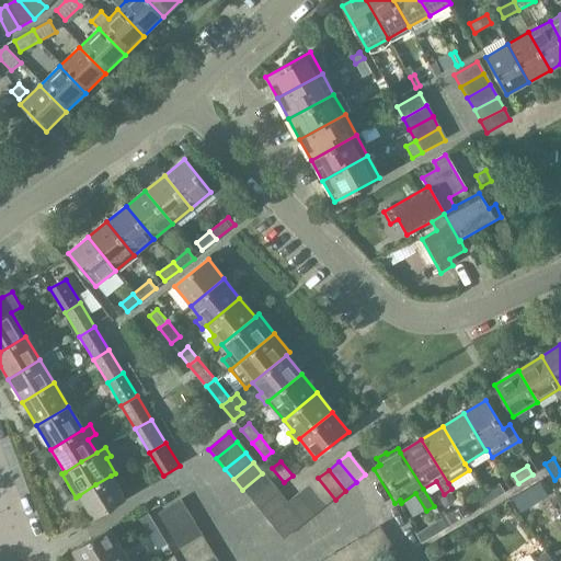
[(242,490),(250,500),(270,483),(262,473),(242,490)]
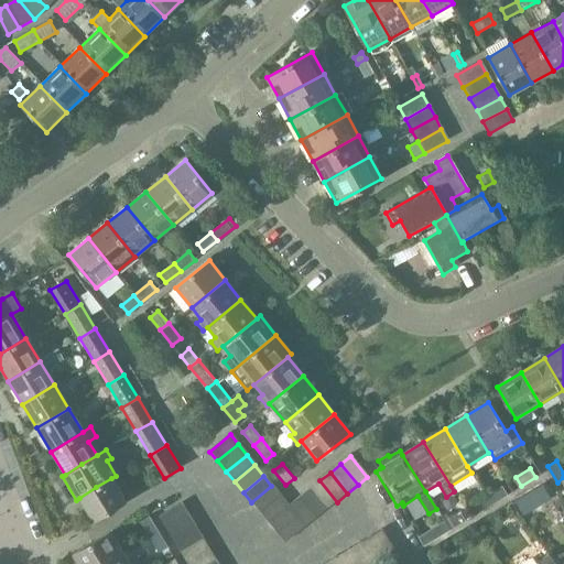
[(111,478),(79,498),(94,522),(126,502),(111,478)]
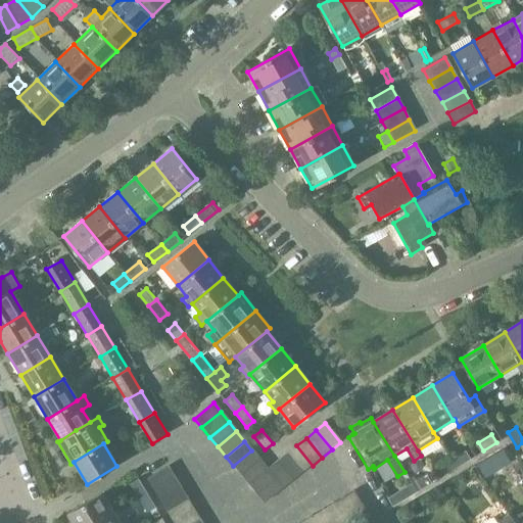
[(286,454),(302,473),(313,466),(296,445),(286,454)]
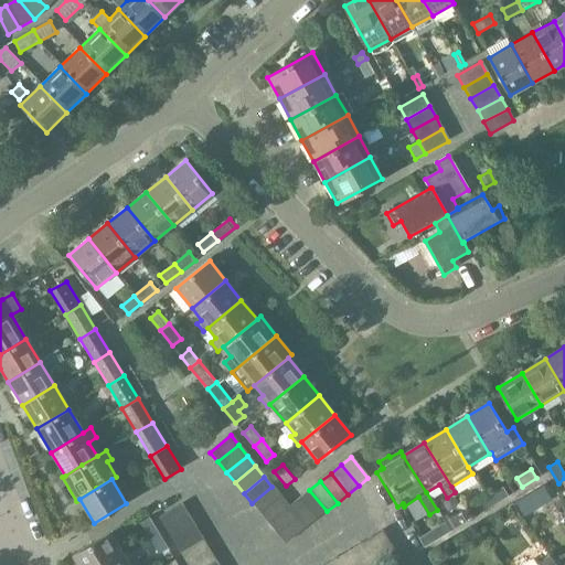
[(503,486),(489,494),(494,504),(509,496),(503,486)]
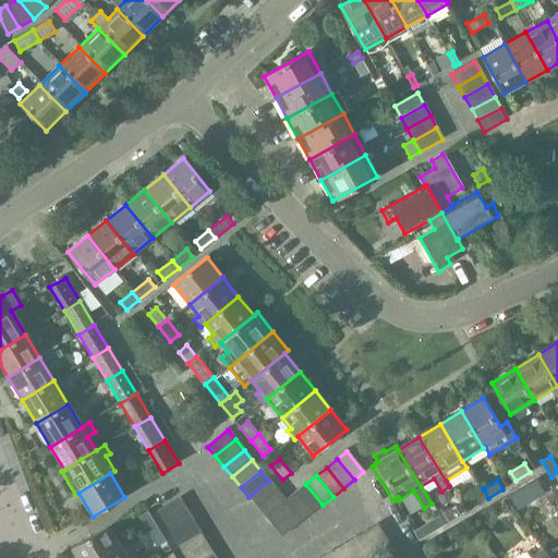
[(268,481),(249,497),(256,507),(277,490),(268,481)]
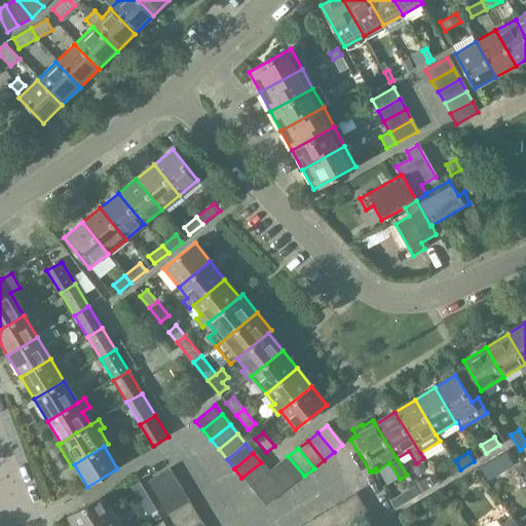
[(278,464),(295,484),(304,476),(288,456),(278,464)]
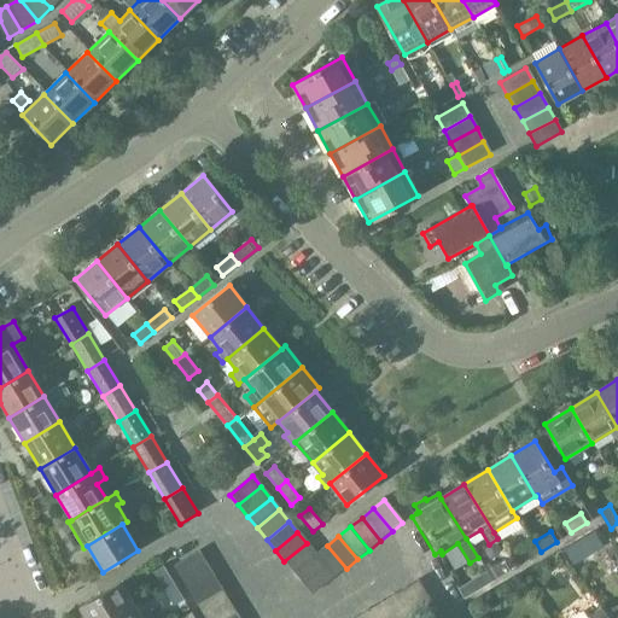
[(541,552),(535,541),(519,551),(525,560),(541,552)]
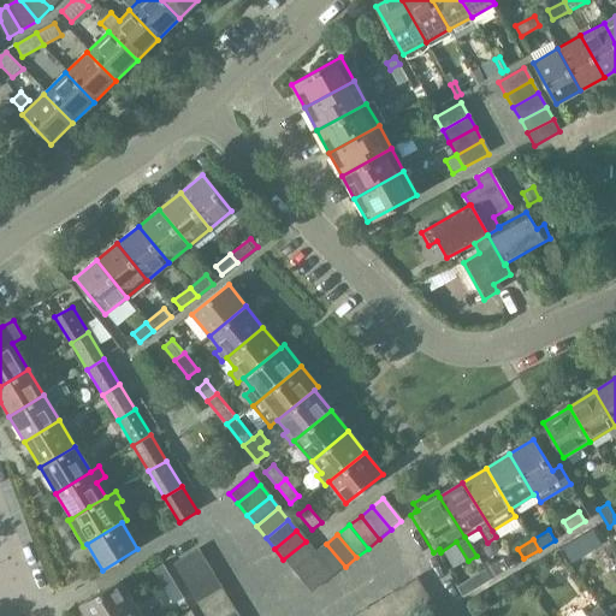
[(306,542),(283,560),(285,562),(292,570),(315,554),(306,542)]
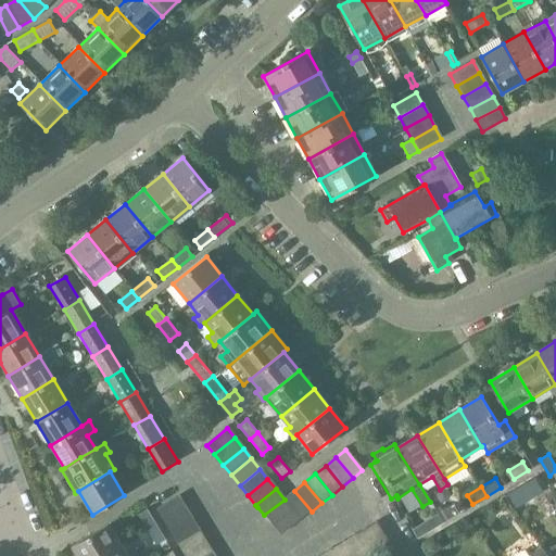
[(516,489),(507,494),(515,508),(525,503),(516,489)]
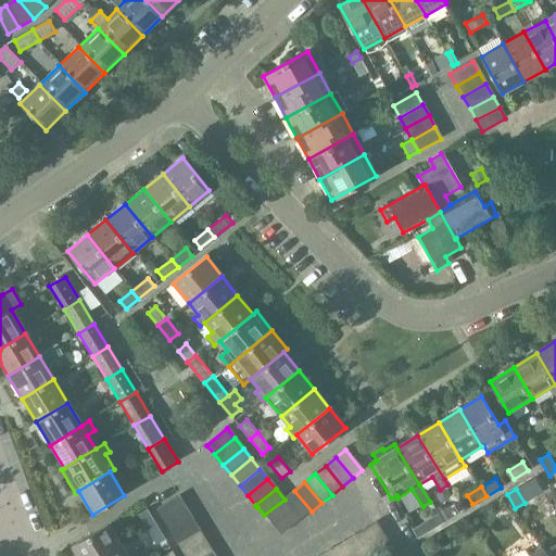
[(293,509),(301,520),(312,512),(294,491),(285,500),(293,509)]
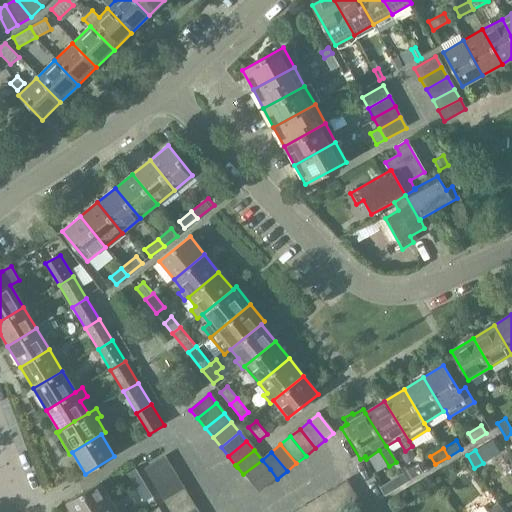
[(144,470),(151,480),(171,467),(165,457),(144,470)]
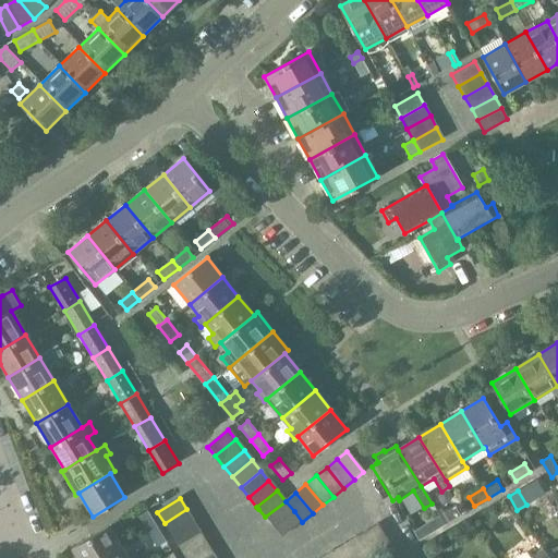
[(265,517),(274,528),(294,511),(286,501),(265,517)]
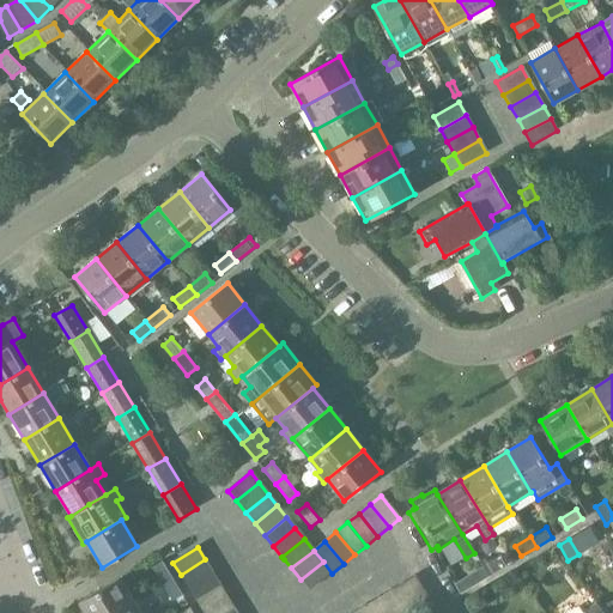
[(484,565),(481,566),(489,577),(490,576),(508,565),(501,554),(484,565)]
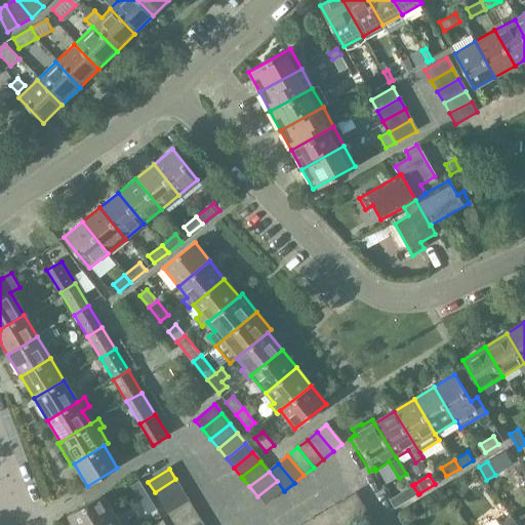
[(155,492),(161,502),(183,490),(175,479),(155,492)]
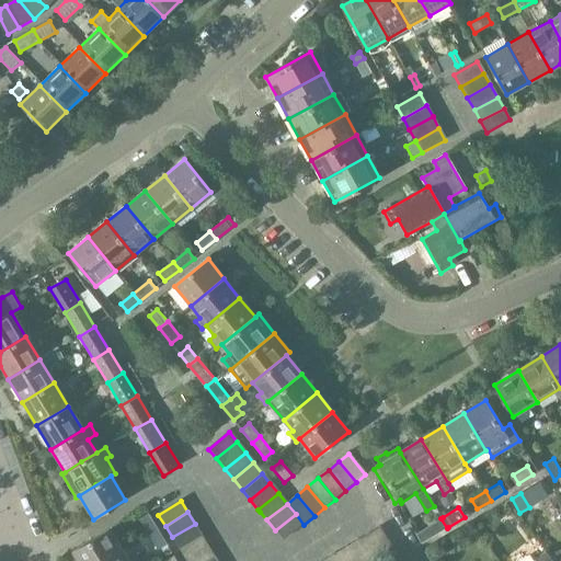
[(149,514),(140,519),(149,534),(158,528),(149,514)]
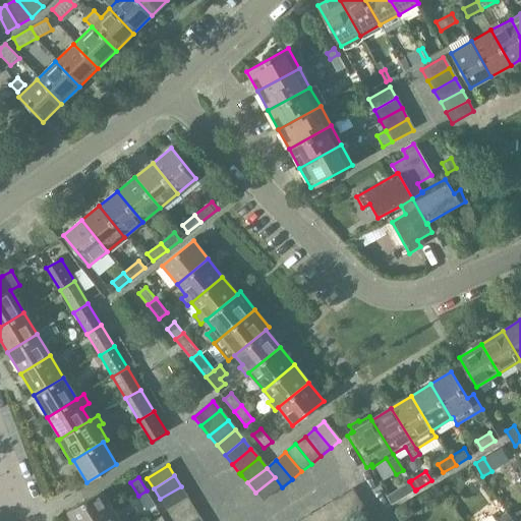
[(275,477),(255,493),(264,503),(282,487),(275,477)]
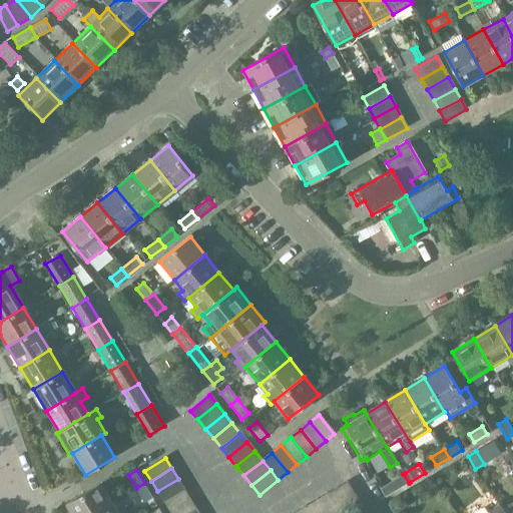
[(403,474),(397,478),(403,487),(409,483),(403,474)]
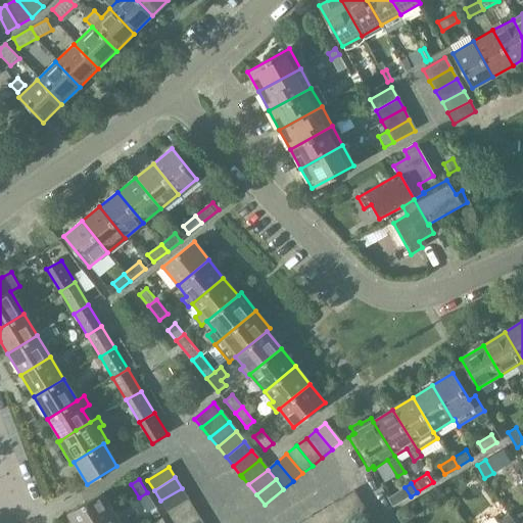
[(67,515),(73,522),(99,522),(114,515),(105,501),(115,494),(112,488),(67,515)]
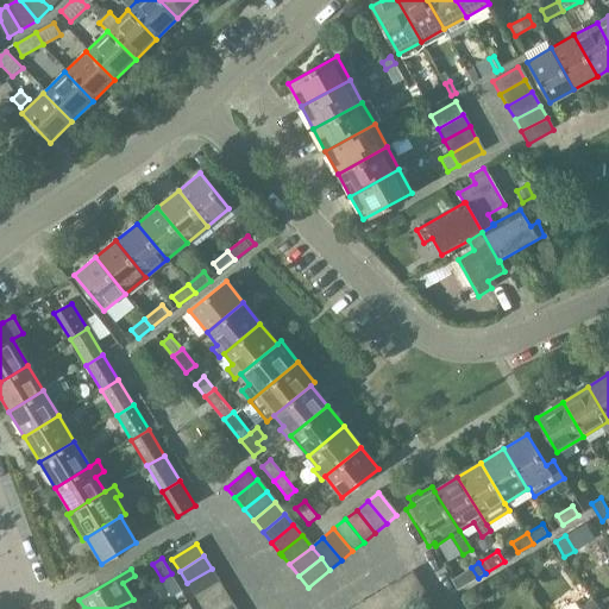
[(187,583),(194,596),(219,581),(212,569),(187,583)]
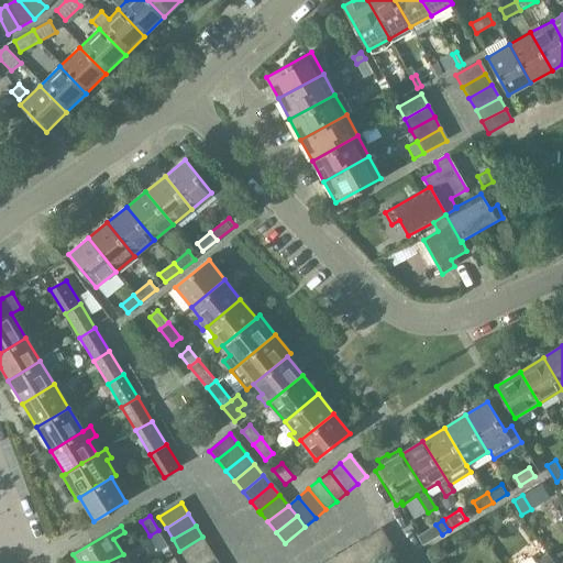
[(473,527),(462,534),(467,542),(474,538),(476,542),(482,539),(473,527)]
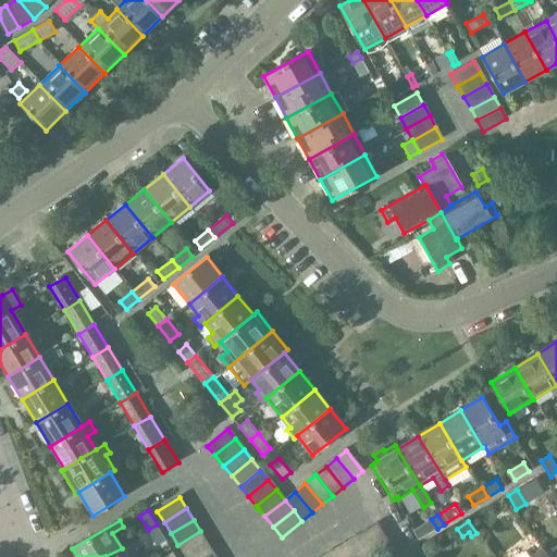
[(155,546),(158,553),(170,546),(157,524),(148,530),(157,545),(155,546)]
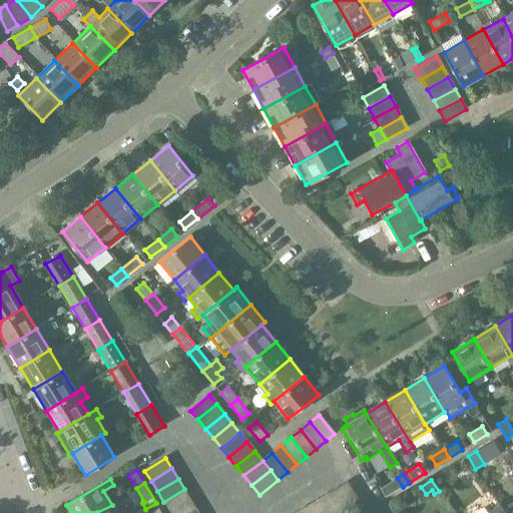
[(347,483),(337,489),(350,509),(359,503),(347,483)]
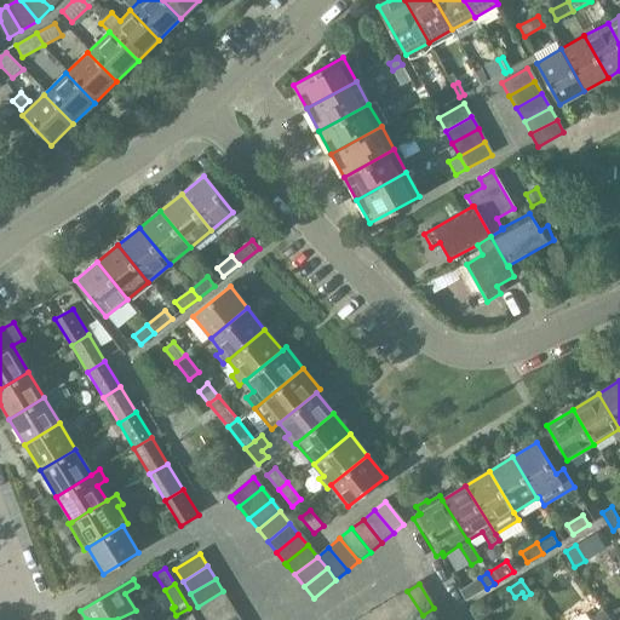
[(197,607),(205,619),(230,604),(223,591),(197,607)]
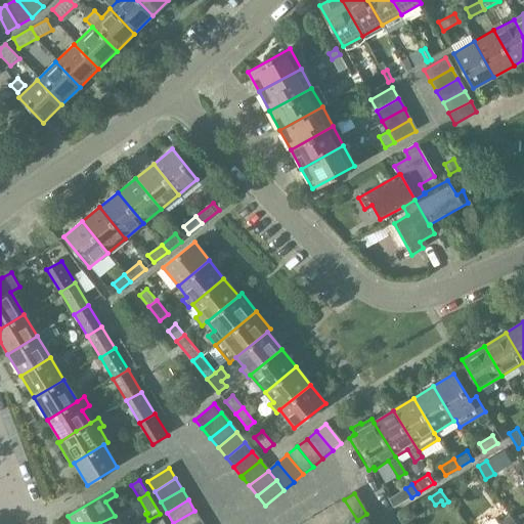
[(344,499),(334,506),(344,523),(349,523),(357,520),(344,499)]
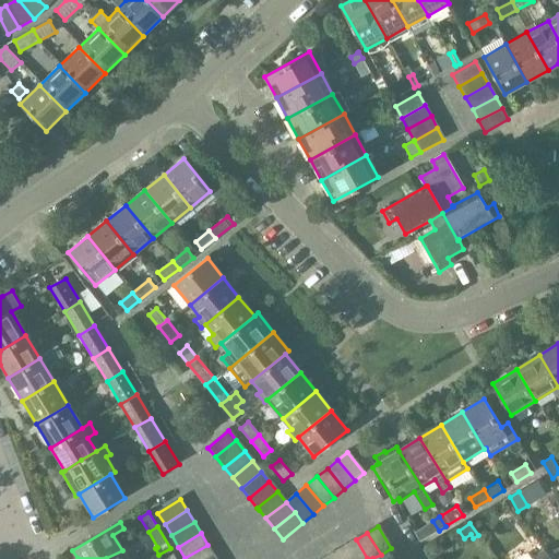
[(367,558),(356,539),(344,546),(352,558),(367,558)]
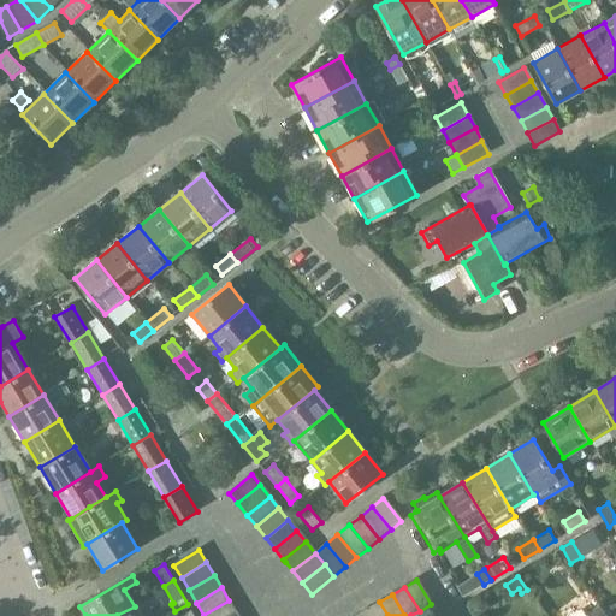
[(203,615),(229,615),(236,612),(229,600),(203,615)]
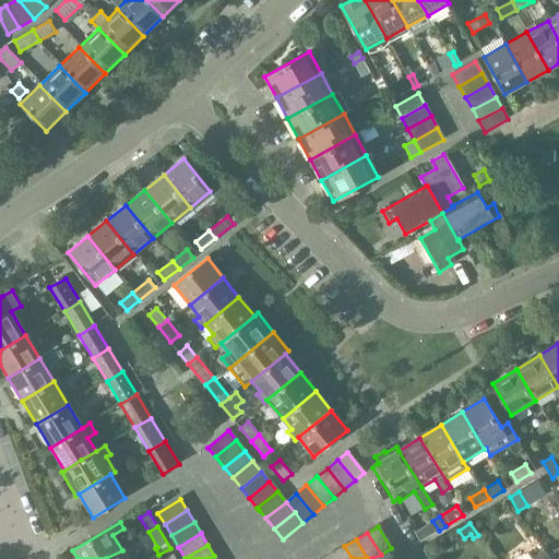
[(352,558),(344,546),(332,554),(335,558),(352,558)]
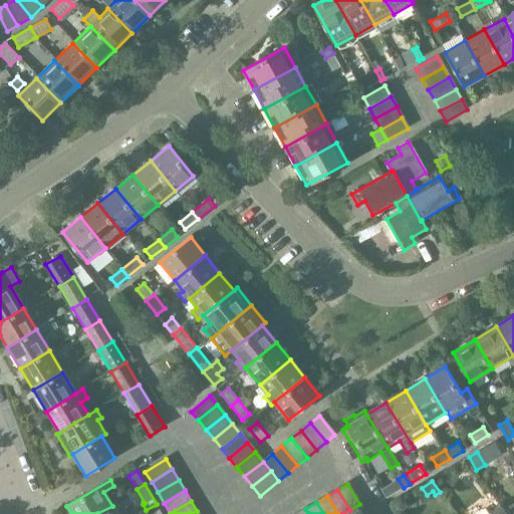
[(163,513),(157,504),(146,510),(148,513),(151,513),(152,513),(151,513),(163,513)]
